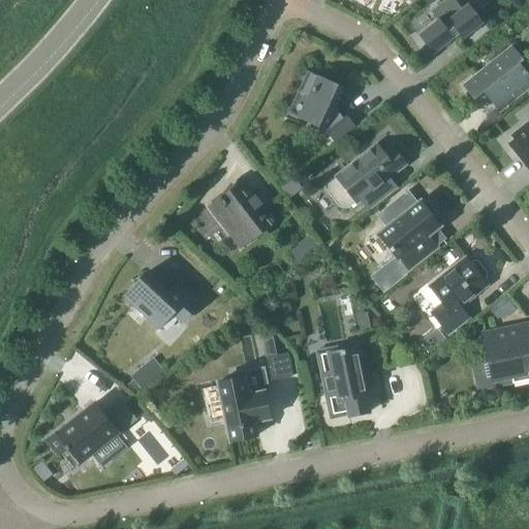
[(417,35),(433,56),(459,36),(463,40),(483,25),(467,4),(441,25),(438,20),(417,35)]
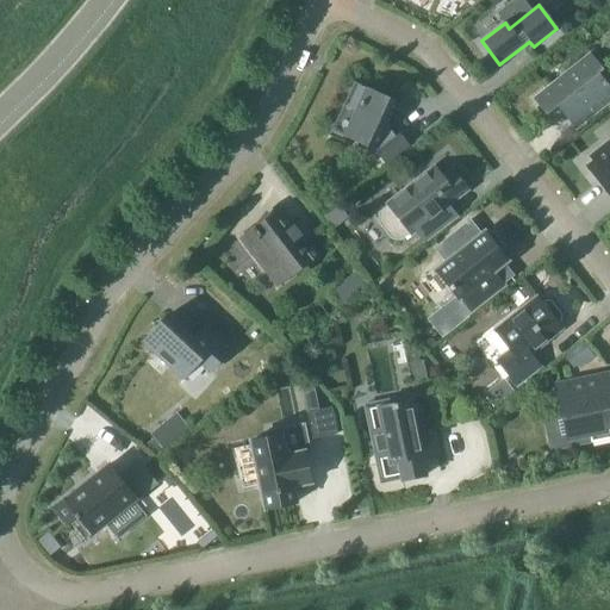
[(609,100),(609,91),(605,86),(608,85),(604,81),(603,82),(597,75),(602,72),(590,56),(534,100),(546,114),(558,106),(564,113),(576,129),(609,100)]
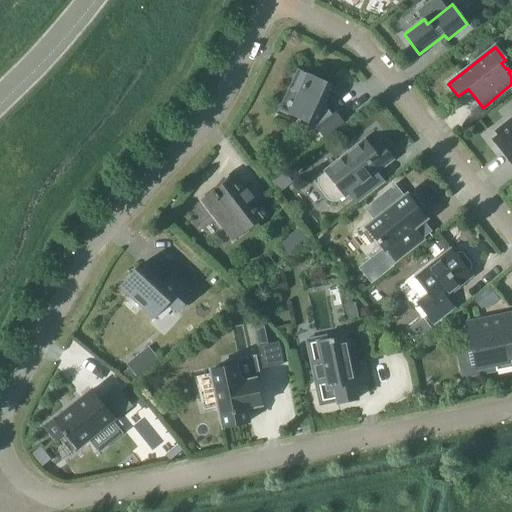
[(316,127),(315,128),(323,139),(344,124),(335,113),(332,115),(324,106),(333,86),(297,69),(278,110),(314,127),(315,126),(316,127)]
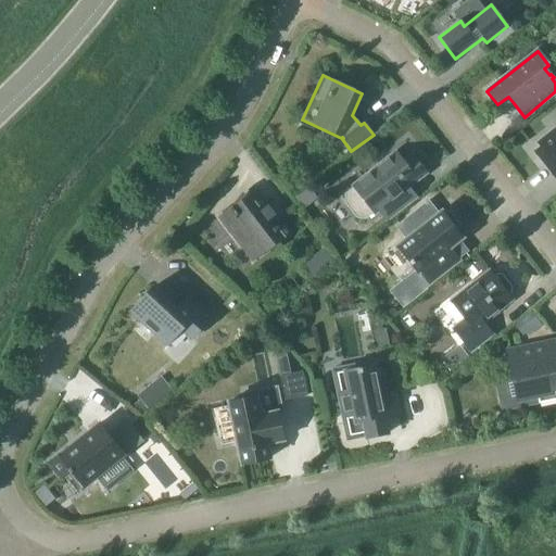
[(535,153),(554,176),(555,174),(555,130),(539,144),(542,148),(535,153)]
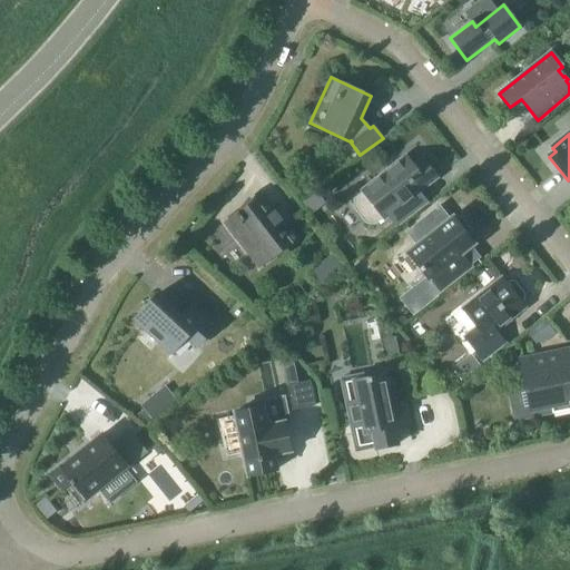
[(362,192),(369,200),(355,210),(365,225),(374,225),(383,218),(384,219),(389,216),(396,226),(420,208),(411,198),(435,178),(422,160),(413,168),(405,157),(362,192)]
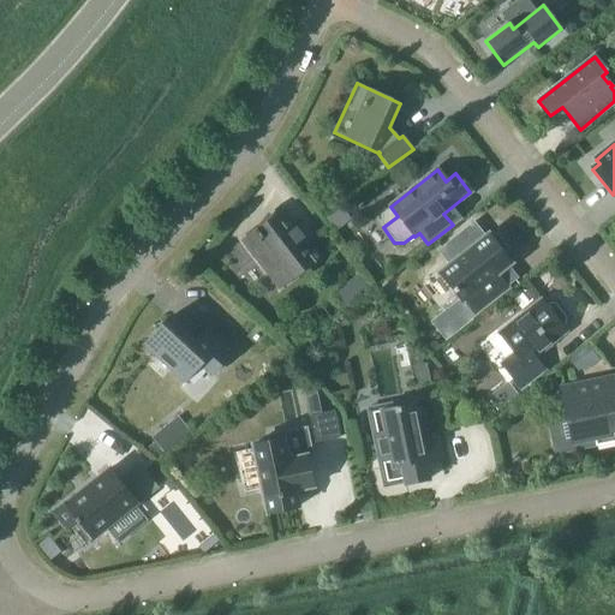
[(317,203),(326,213),(336,203),(329,195),(317,203)]
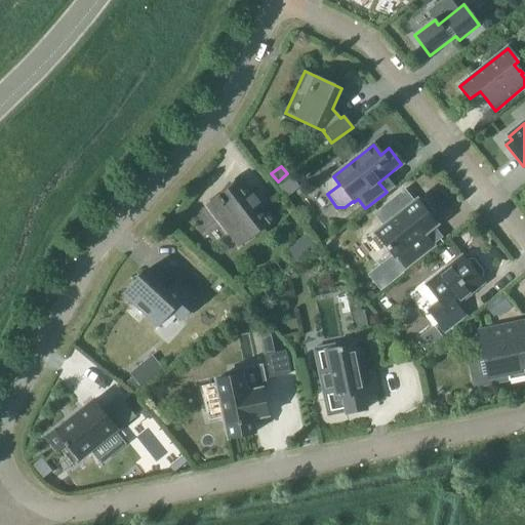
[(219,194),(220,195),(205,206),(238,249),(253,237),(256,240),(263,229),(274,221),(241,178),(233,185),(228,183),(219,194)]
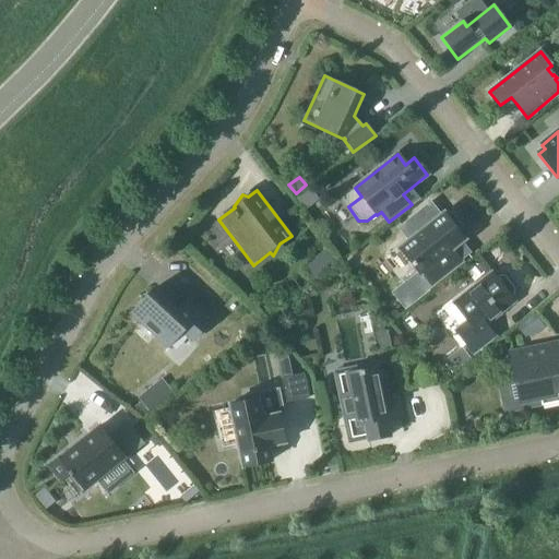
[(306,193),(297,200),(304,209),(305,210),(318,200),(310,190),(306,193)]
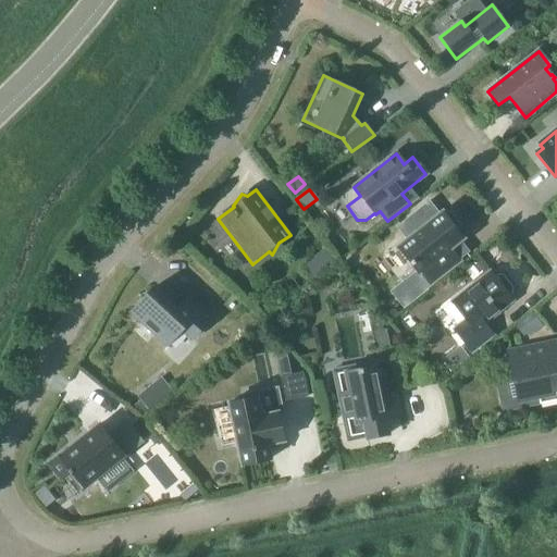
[(398,249),(418,273),(419,272),(429,284),(459,261),(458,259),(453,263),(444,252),(462,238),(456,230),(460,225),(450,212),(445,217),(443,213),(398,249)]
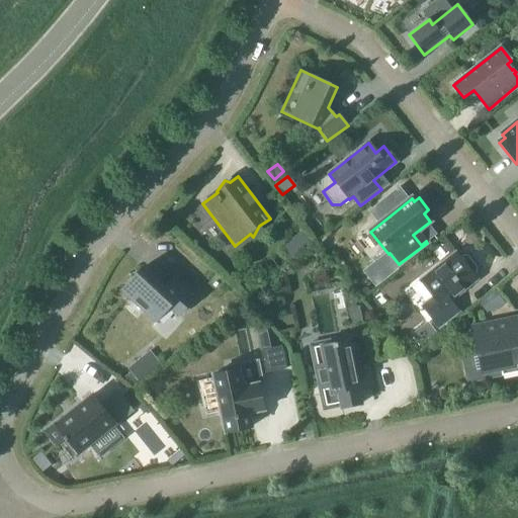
[(310,245),(300,234),(281,249),(290,260),(310,245)]
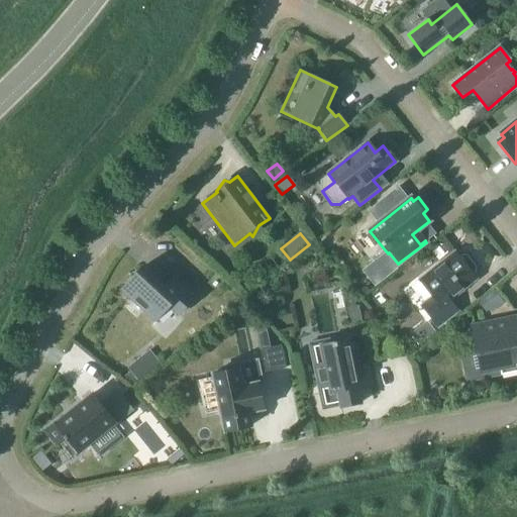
[(320,241),(327,251),(336,245),(328,235),(320,241)]
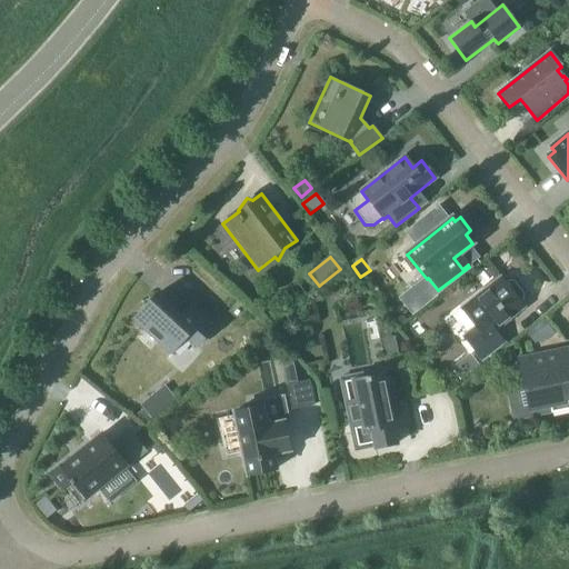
[(462,310),(477,328),(465,338),(481,359),(503,342),(493,330),(522,307),(519,302),(522,299),(523,295),(513,282),(508,281),(505,285),(500,279),(462,310)]
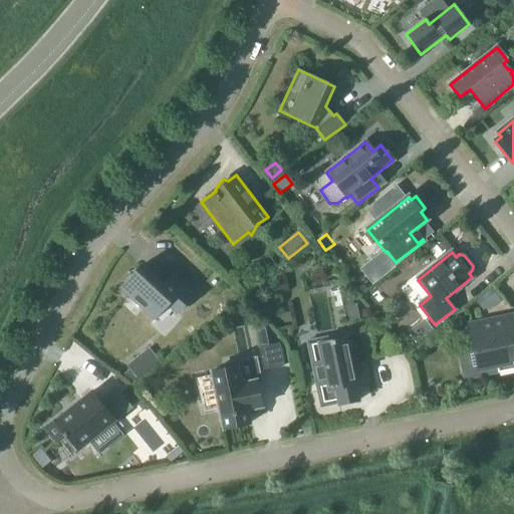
[(163,286),(141,266),(120,288),(155,319),(168,305),(177,314),(194,296),(172,276),(163,286)]
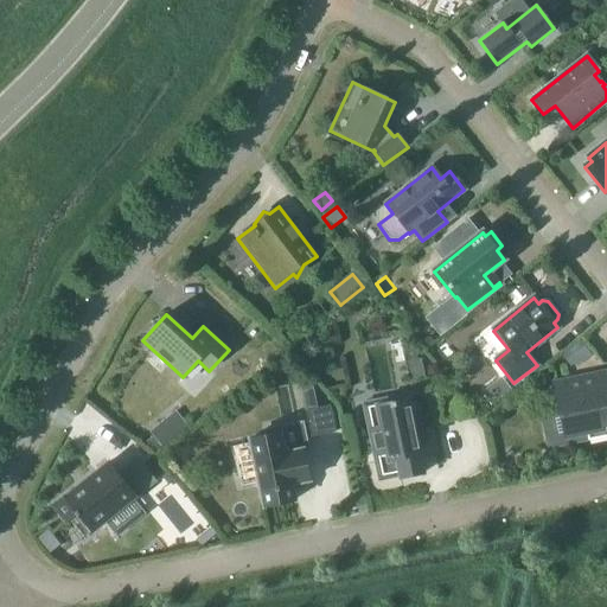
[(561,355),(570,366),(588,352),(579,339),(561,355)]
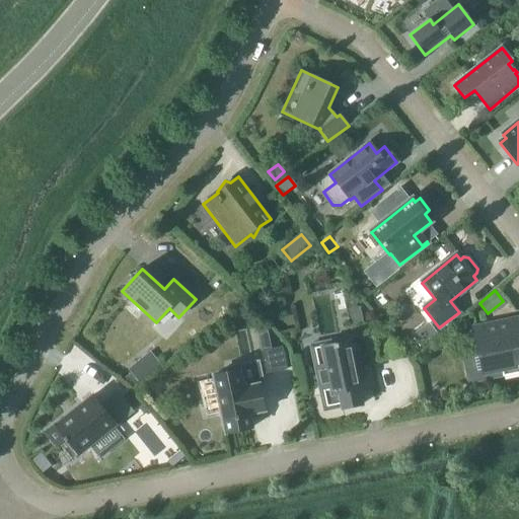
[(366,300),(372,308),(380,302),(374,294),(366,300)]
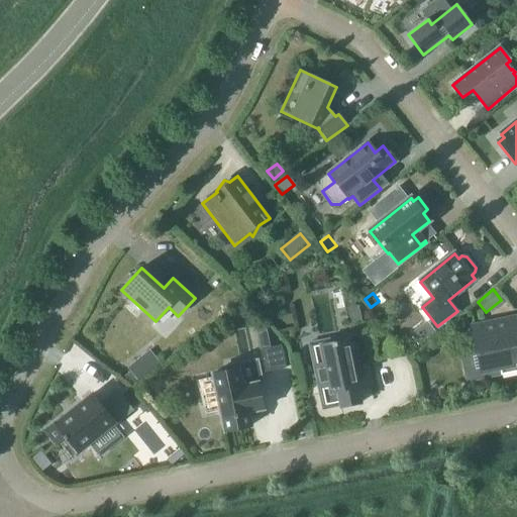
[(345,309),(348,325),(360,322),(356,307),(345,309)]
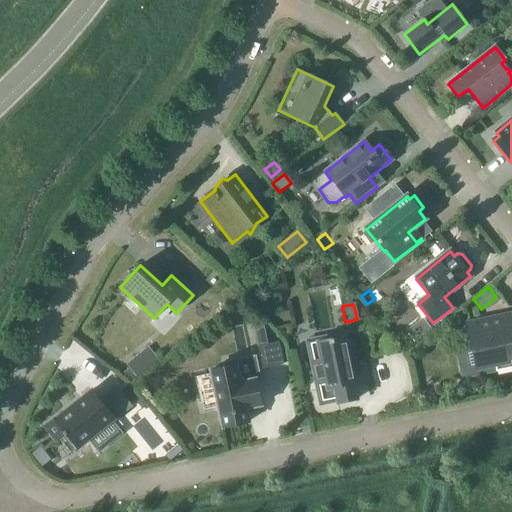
[(466,323),(467,325),(476,369),(494,365),(496,372),(511,368),(511,314),(511,313),(466,323)]
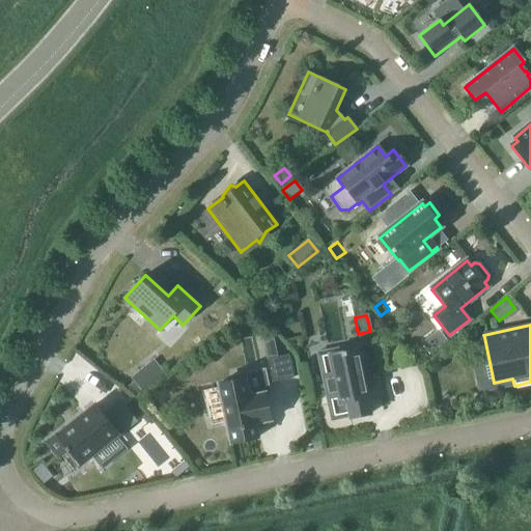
[(329,353),(333,373),(323,375),(326,392),(327,392),(329,406),(346,402),(350,419),(370,415),(366,397),(364,387),(379,384),(371,352),(358,355),(356,346),(329,353)]
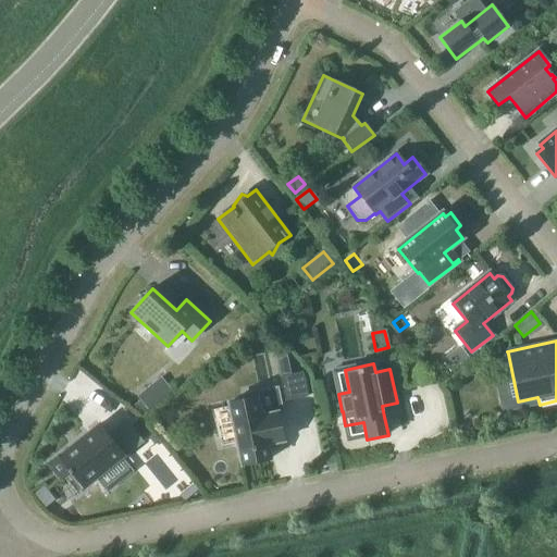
[(281,378),(285,401),(308,397),(302,373),(281,378)]
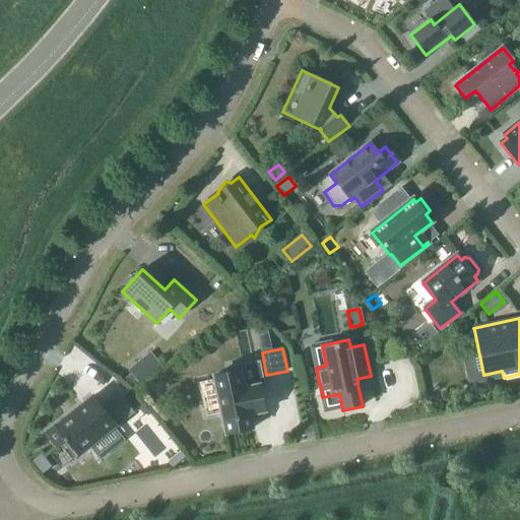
[(128,371),(139,384),(161,365),(150,352),(128,371)]
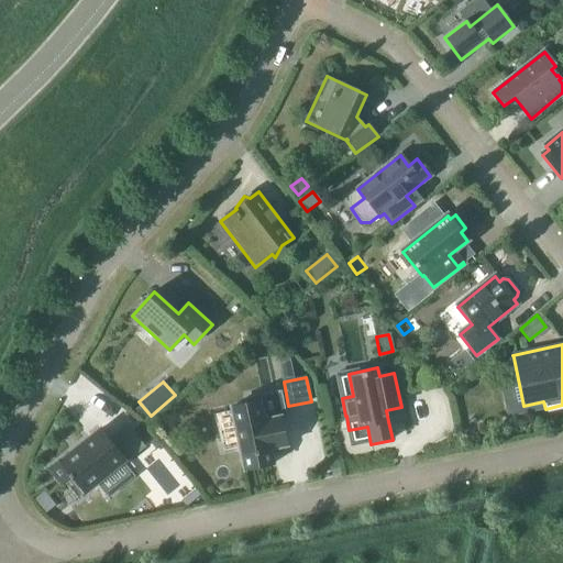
[(280,419),(285,418),(279,394),(247,400),(249,405),(231,408),(244,471),(273,464),(271,450),(286,446),(280,419)]
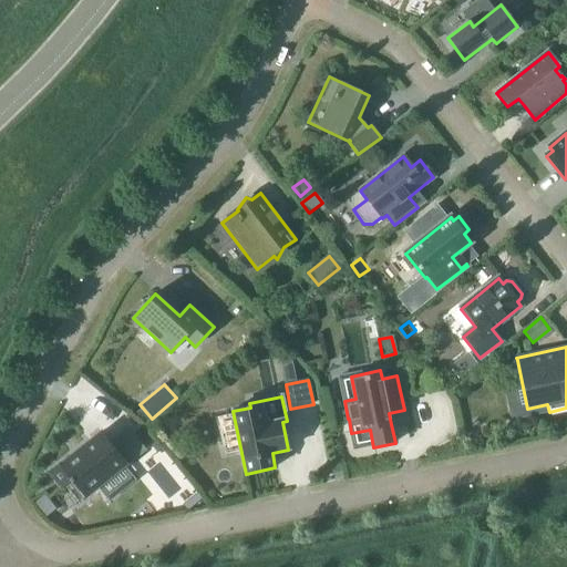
[(103,435),(102,433),(101,432),(100,433),(92,440),(69,459),(68,457),(49,473),(60,486),(62,488),(70,482),(71,483),(72,483),(84,498),(144,451),(127,430),(111,444),(103,435)]
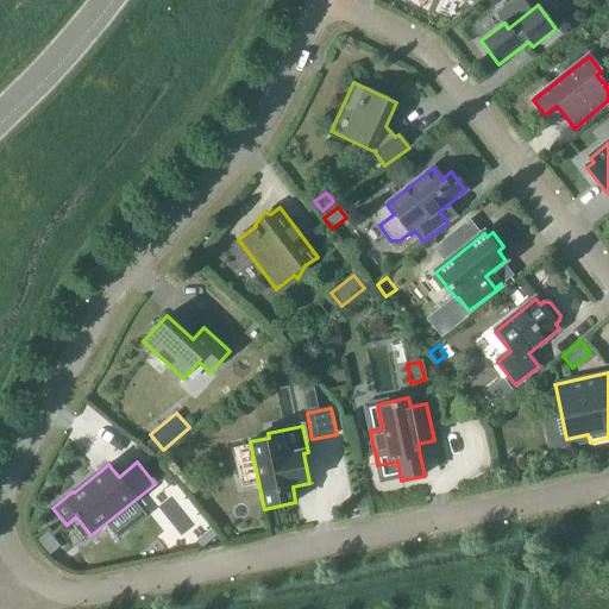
[(171,483),(159,493),(182,519),(194,508),(171,483)]
